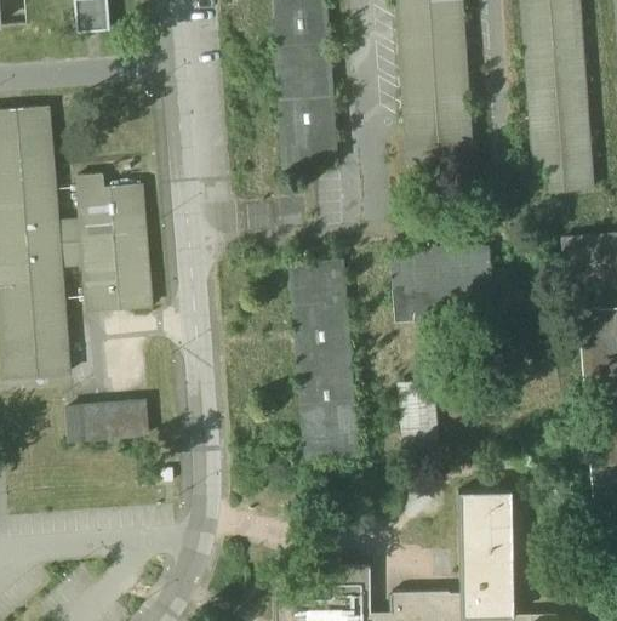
[(109,0),(76,0),(79,30),(112,28),(109,0)]
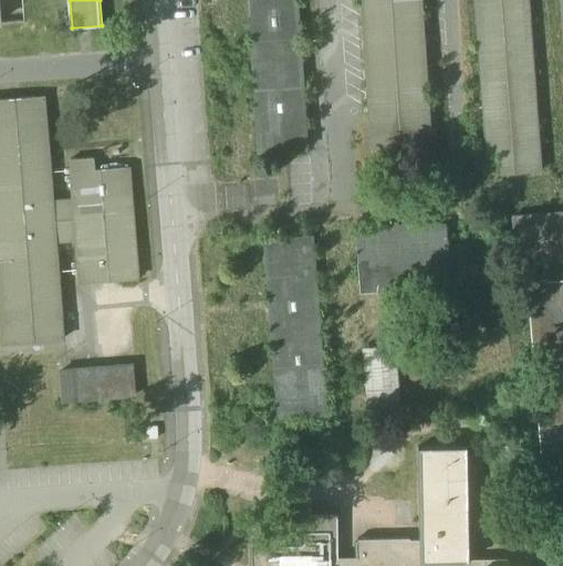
[(299,0),(252,0),(262,152),(309,148),(299,0)]
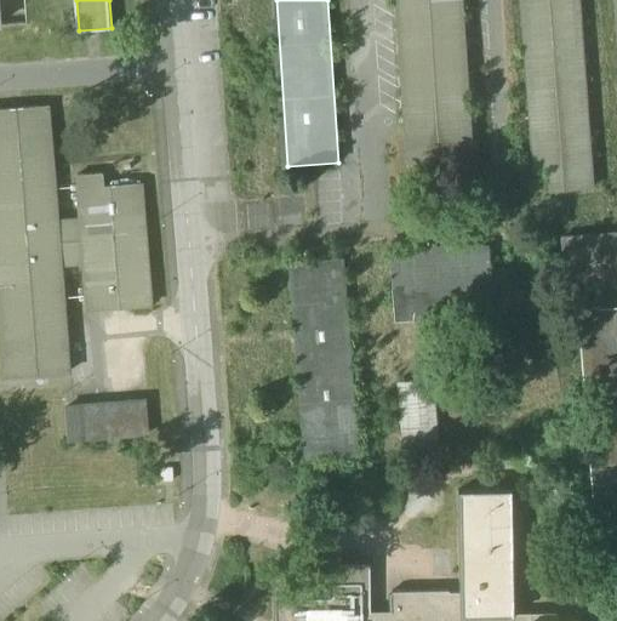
[(463,0),(400,0),(412,163),(475,159),(463,0)]
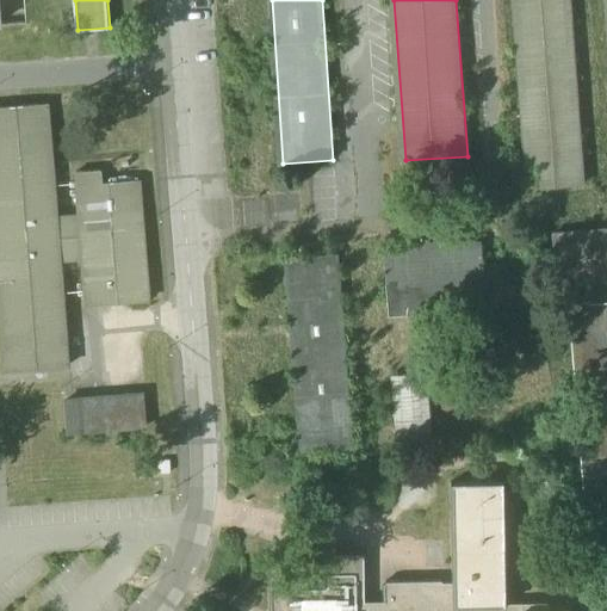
[(569,0),(515,0),(527,166),(542,165),(543,187),(583,185),(569,0)]
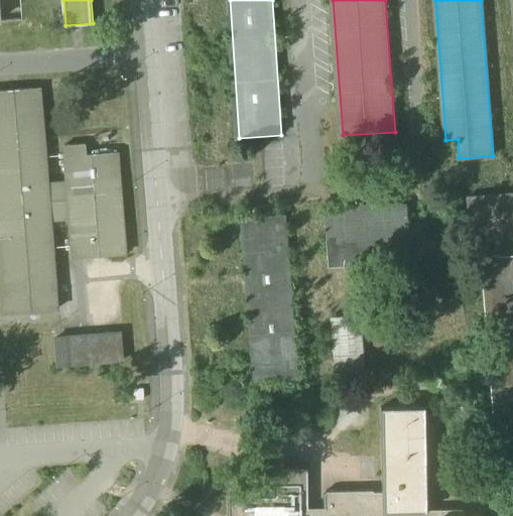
[(41,88),(0,91),(0,229),(7,313),(58,309),(51,219),(72,218),(75,258),(127,254),(119,152),(88,155),(87,143),(66,145),(69,181),(48,183),(41,88)]
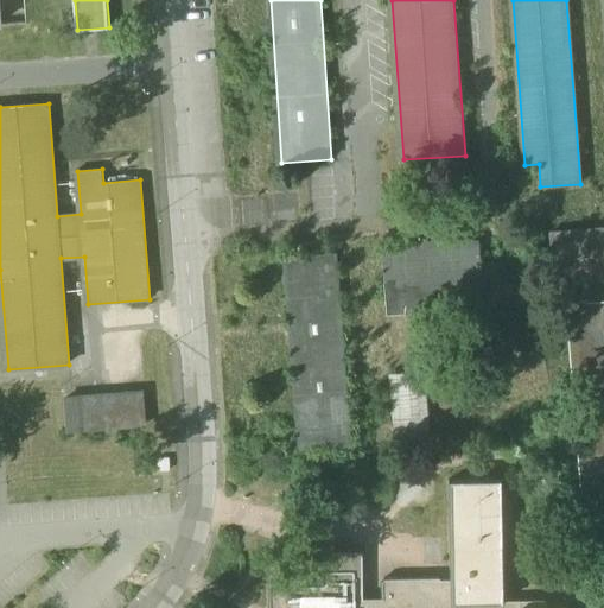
[(603,228),(551,234),(554,283),(603,279),(603,228)]
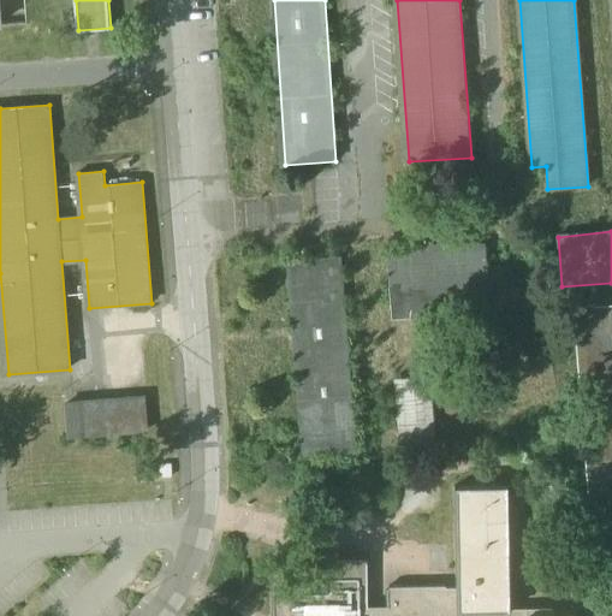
[(488,246),(391,252),(394,317),(493,311),(488,246)]
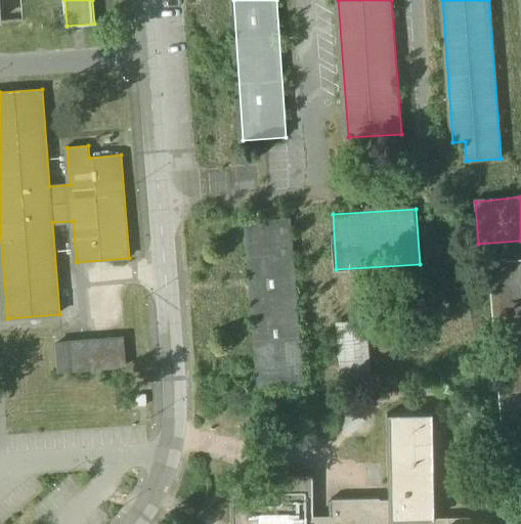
[(292,219),(248,222),(261,387),(305,384),(292,219)]
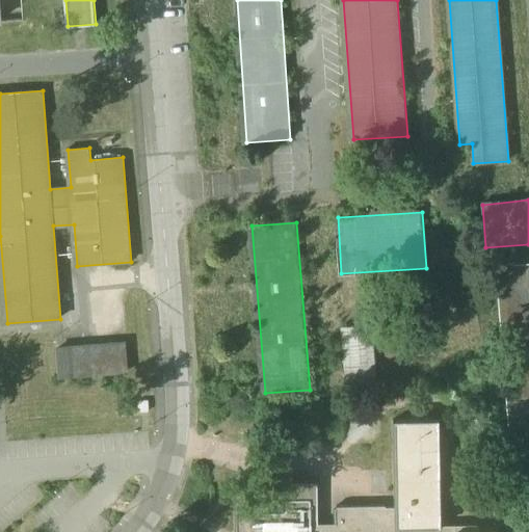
[(528,264),(498,267),(511,447),(528,445),(528,264)]
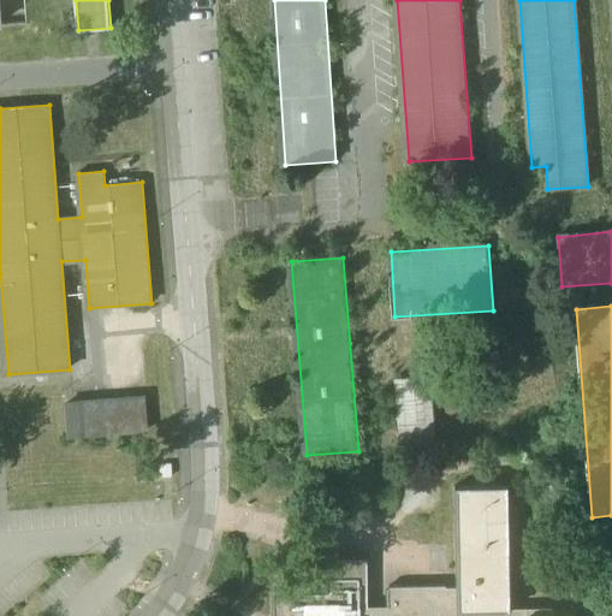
[(431,378),(397,380),(402,448),(437,445),(431,378)]
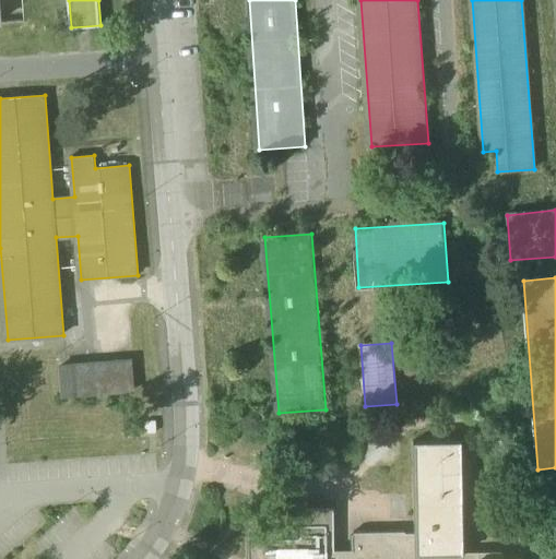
[(120,371),(75,375),(75,366),(61,367),(63,396),(135,391),(132,360),(120,361),(120,371)]
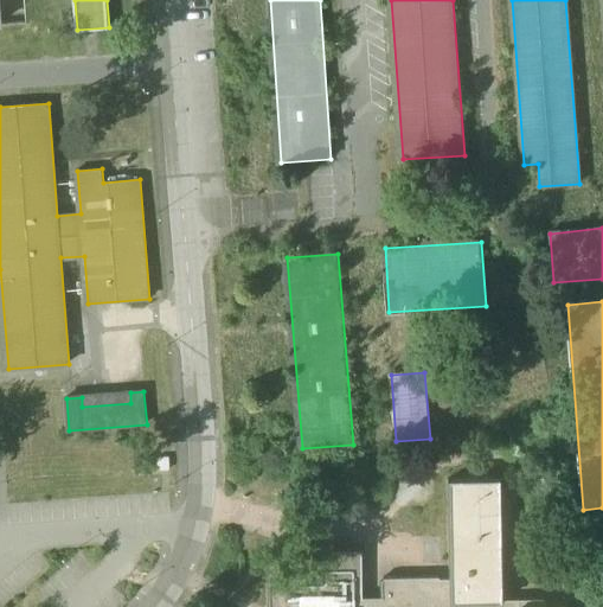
[(440,577),(386,579),(383,581),(384,598),(364,598),(363,554),(360,550),(333,551),(331,554),(331,560),(308,561),(301,567),(277,568),(270,575),(270,606),(547,606),(549,602),(545,600),(502,600),(500,479),(450,480),(451,579),(441,580),(440,577)]
